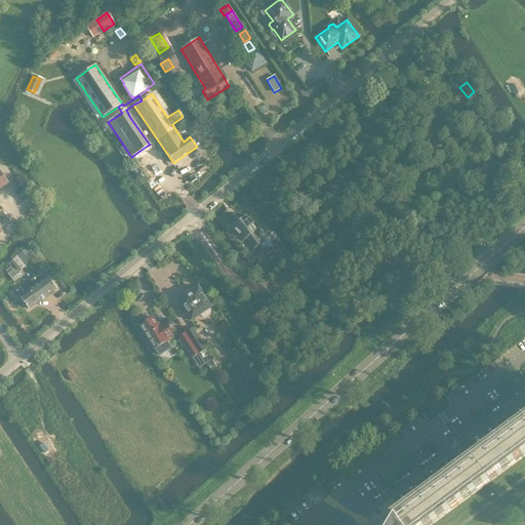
[(258,108),(264,115),(269,112),(265,104),(258,108)]
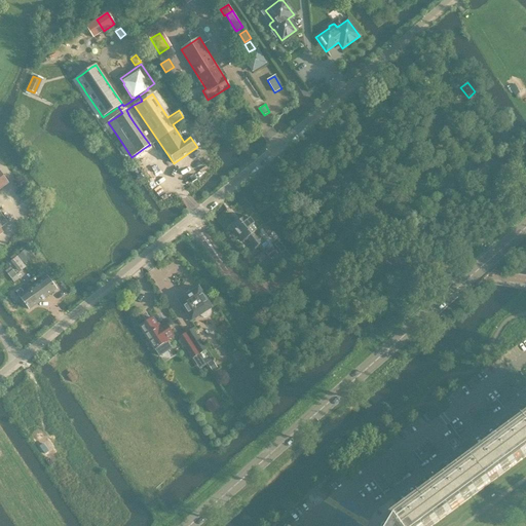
[(137,164),(133,167),(140,179),(144,176),(137,164)]
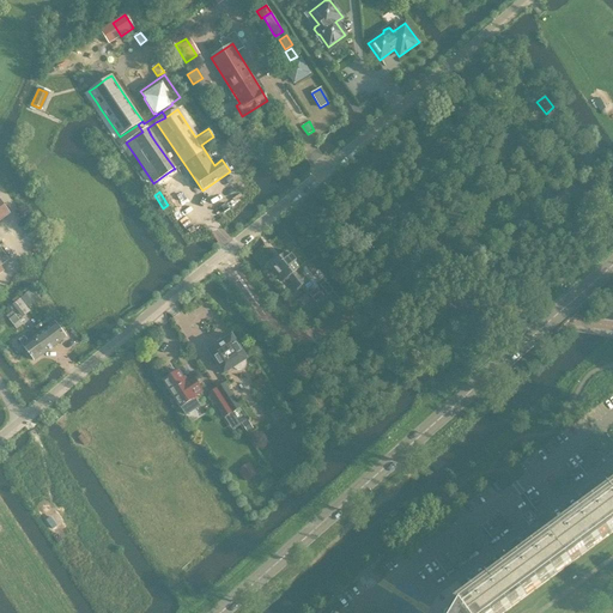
[(343,196),(335,200),(339,212),(347,210),(343,196)]
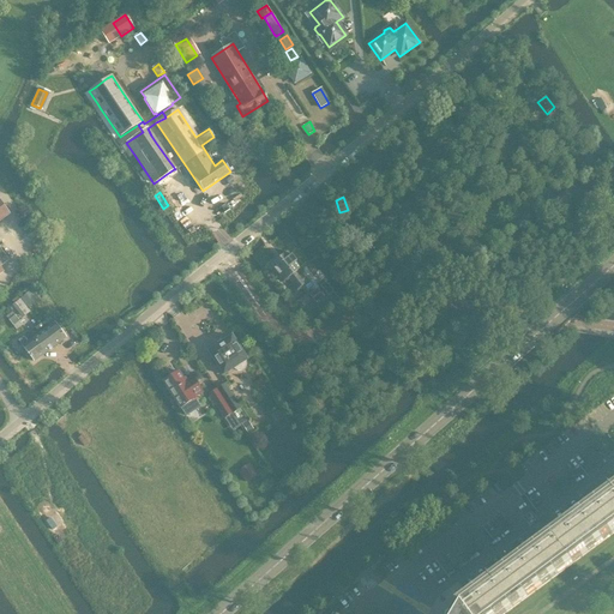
[(287,252),(278,259),(301,288),(307,283),(305,280),(299,270),(300,269),(295,263),(296,262),(290,256),(290,257),(287,252)]
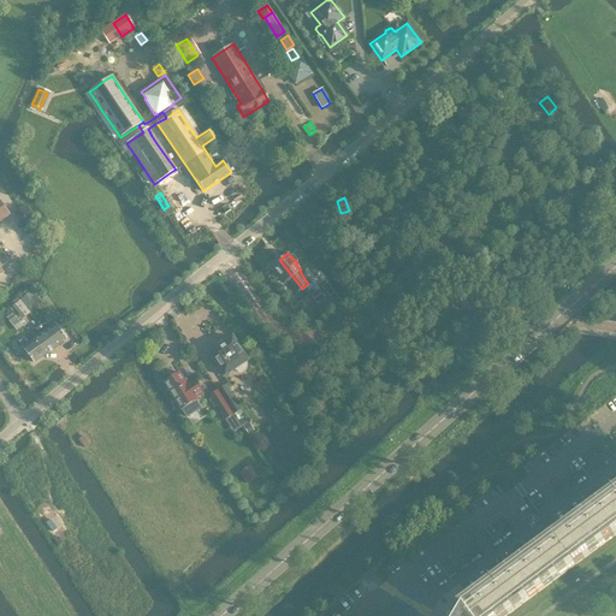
[(302,289),(279,260),(271,266),(284,283),(289,279),(294,285),(291,286),(296,292),(302,289)]
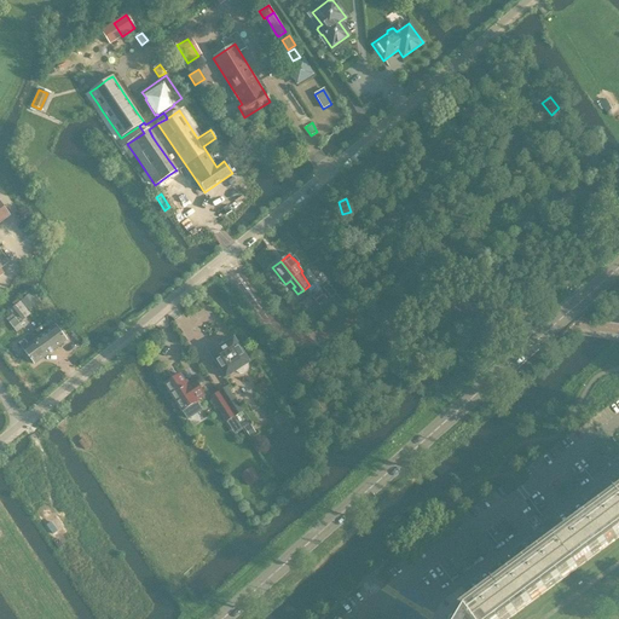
[(325,300),(319,291),(311,298),(317,306),(325,300)]
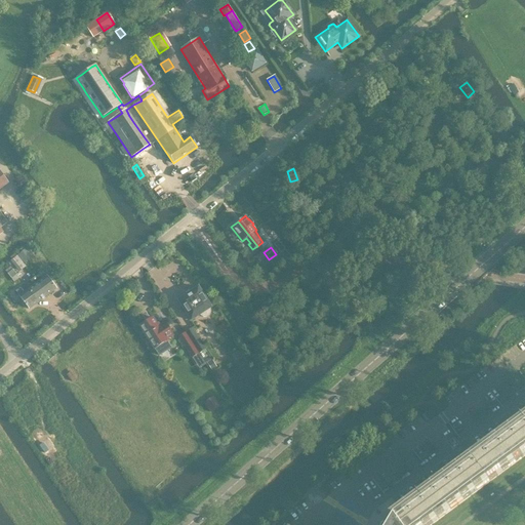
[(18,256),(25,264),(30,259),(25,251),(18,256)]
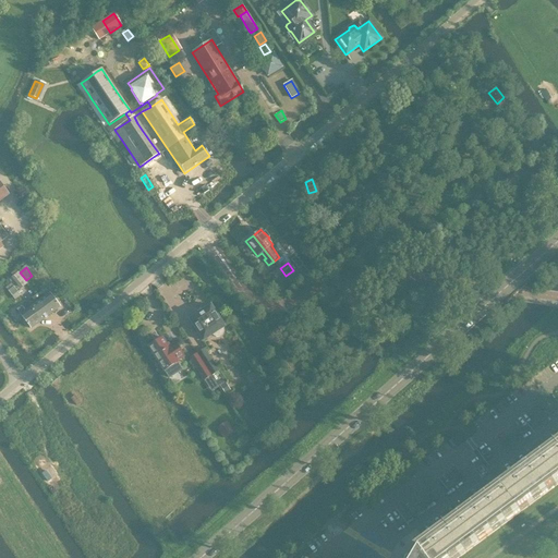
[(278,269),(271,275),(276,279),(282,275),(278,269)]
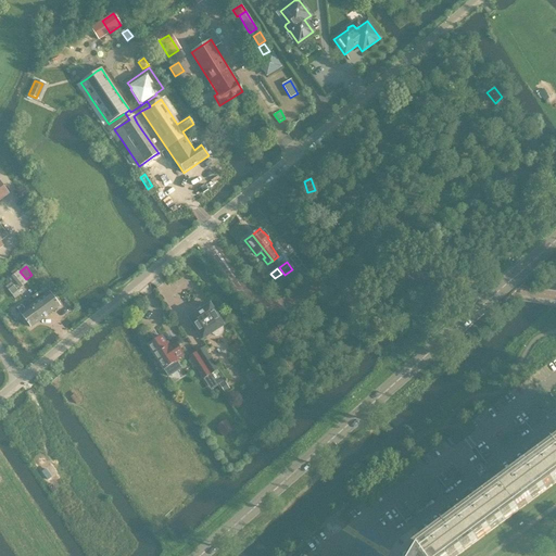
[(17,272),(13,276),(22,287),(26,282),(17,272)]
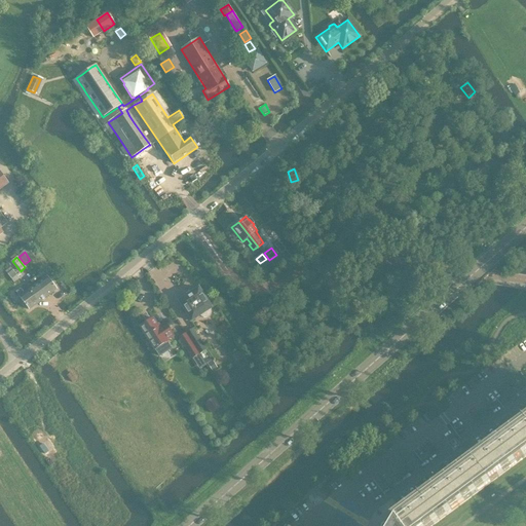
[(12,270),(7,274),(13,283),(19,278),(12,270)]
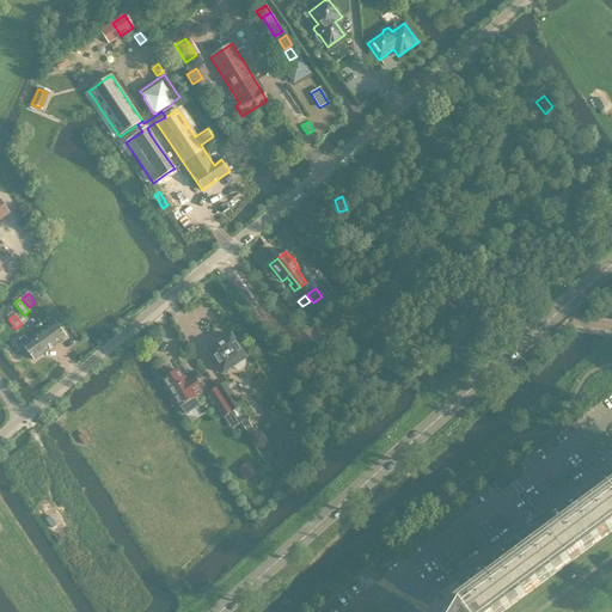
[(43,329),(55,346),(66,337),(50,317),(46,320),(49,325),(44,329),(43,329)]
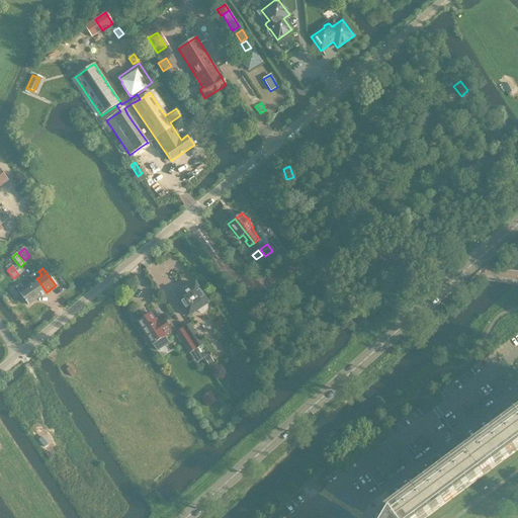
[(36,278),(37,278),(34,274),(31,276),(34,280),(27,285),(37,298),(47,292),(36,278)]
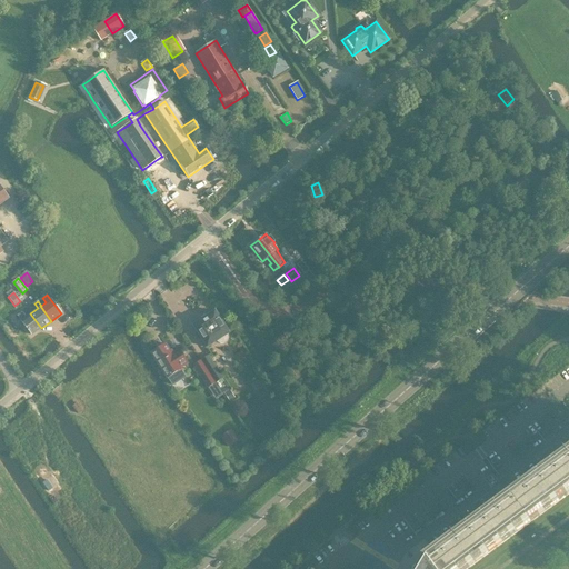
[(227,342),(228,339),(228,336),(227,335),(228,333),(215,312),(192,326),(207,348),(217,341),(217,342),(220,345),(223,343),(227,342)]
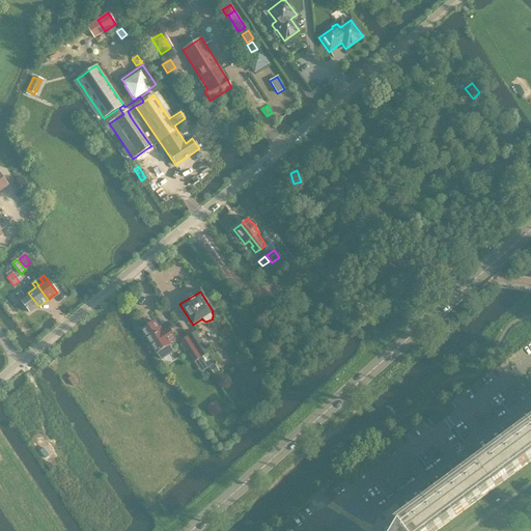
[(38,306),(28,292),(23,297),(20,292),(16,296),(29,313),(38,306)]
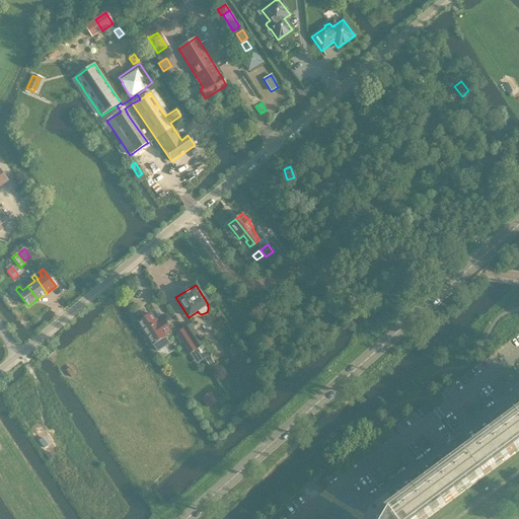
[(150,314),(137,322),(152,346),(157,353),(169,345),(165,338),(164,336),(171,331),(163,319),(156,323),(150,314)]
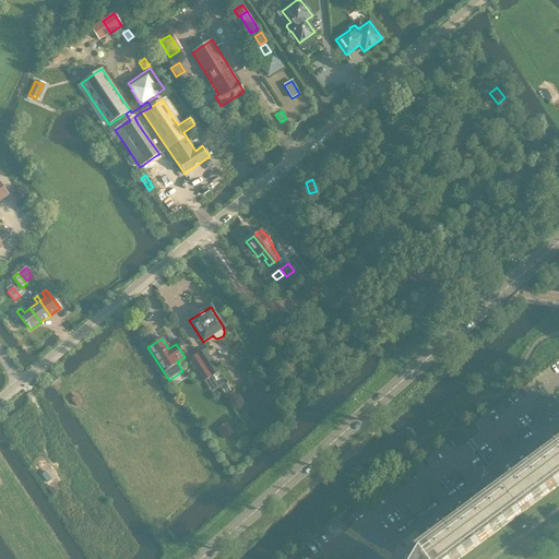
[(204,349),(197,355),(212,377),(218,388),(226,383),(204,349)]
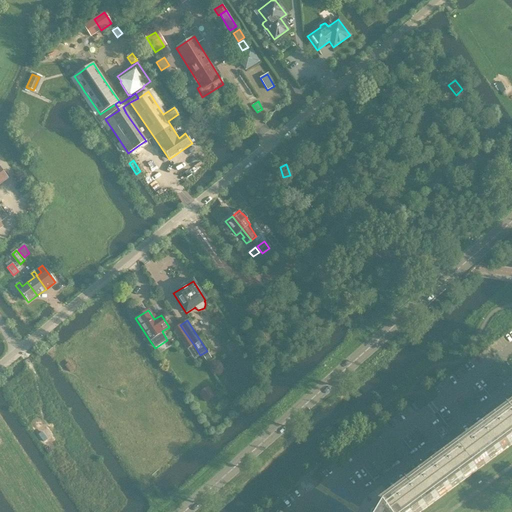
[(187,349),(194,345),(180,325),(174,329),(187,349)]
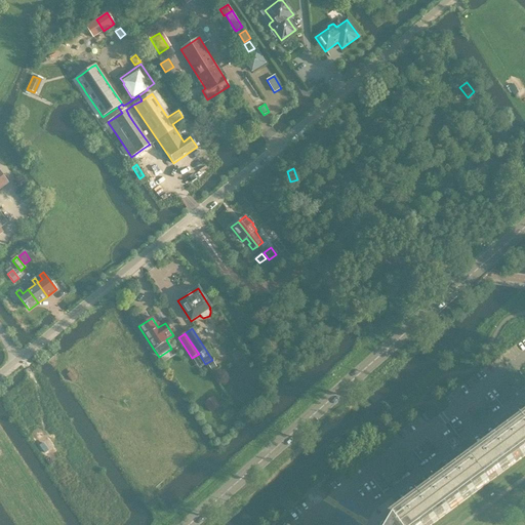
[(219,406),(214,399),(206,405),(211,412),(219,406)]
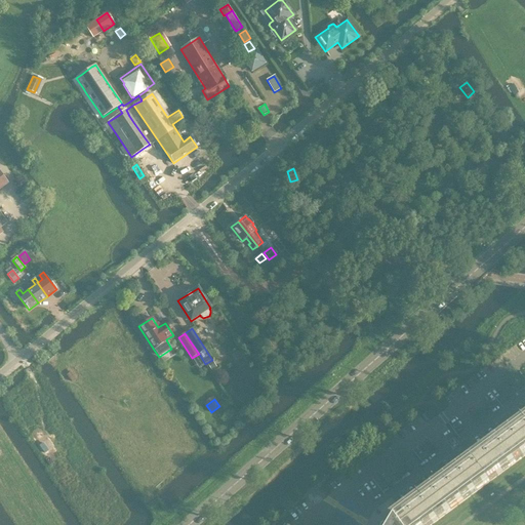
[(524,419),(473,458),(490,482),(524,455),(524,419)]
